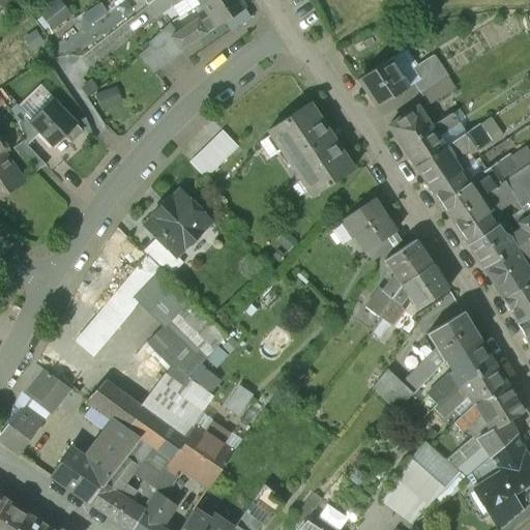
[(156,0),(154,1),(159,10),(175,0),(156,0)]
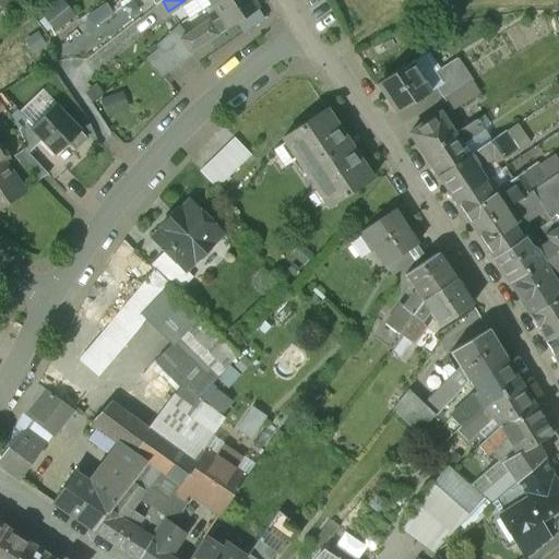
[(188,35),(181,39),(188,50),(191,55),(259,10),(252,0),(218,0),(213,4),(222,19),(212,25),(210,21),(188,35)]
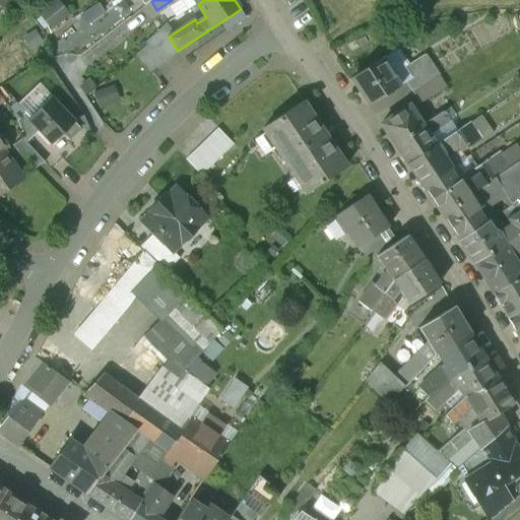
[(167,24),(146,42),(159,58),(175,47),(169,37),(175,33),(169,23),(167,24)]
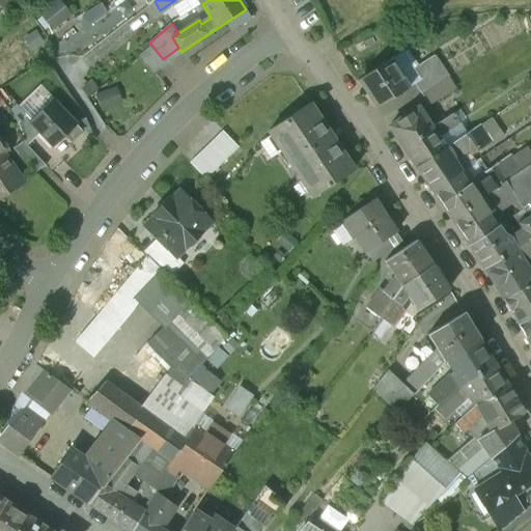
[(448,78),(434,56),(425,61),(439,84),(448,78)]
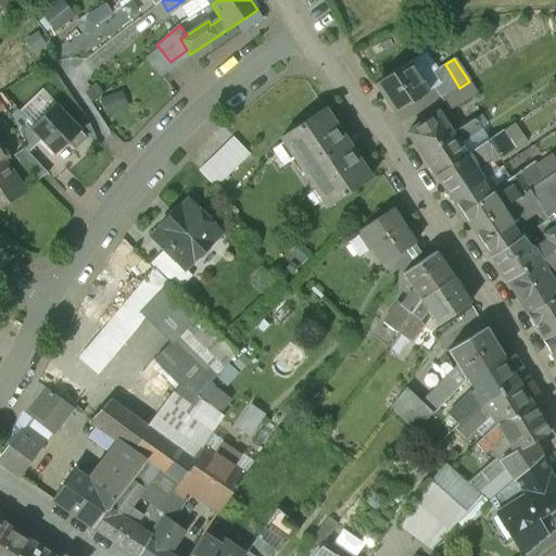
[(408,61),(375,84),(394,114),(429,91),(408,61)]
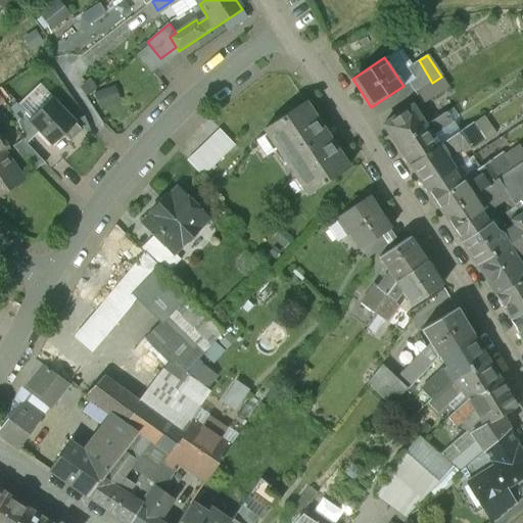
[(419,60),(407,67),(414,79),(409,82),(416,93),(432,83),(419,60)]
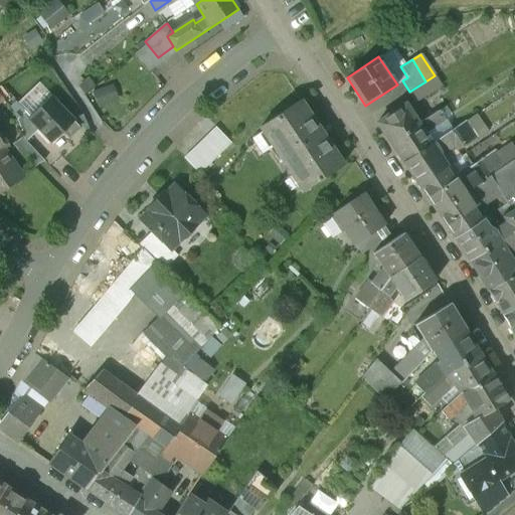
[(104,108),(122,99),(114,82),(95,93),(104,108)]
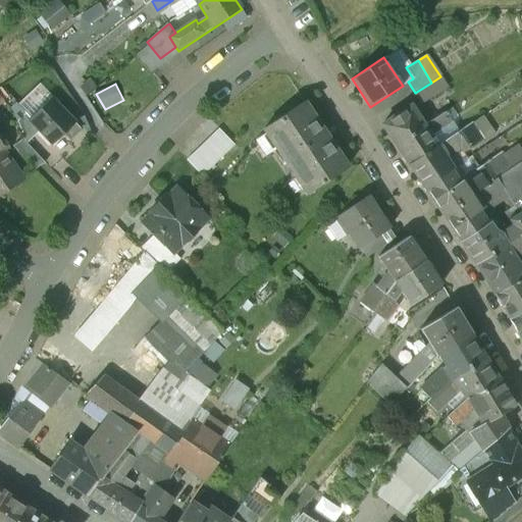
[(82,128),(52,98),(31,117),(31,118),(42,131),(54,144),(65,134),(70,139),(82,128)]
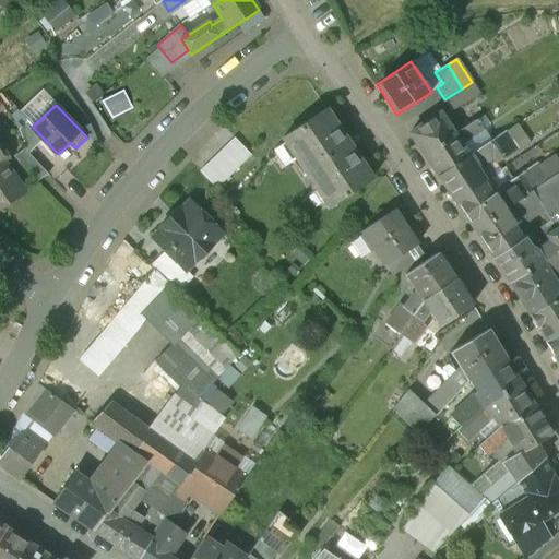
[(371,179),(325,109),(284,137),(330,205),(371,179)]
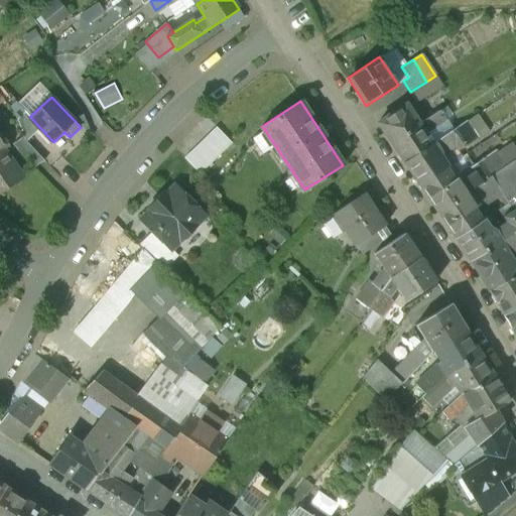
[(407,105),(378,124),(391,144),(420,125),(407,105)]
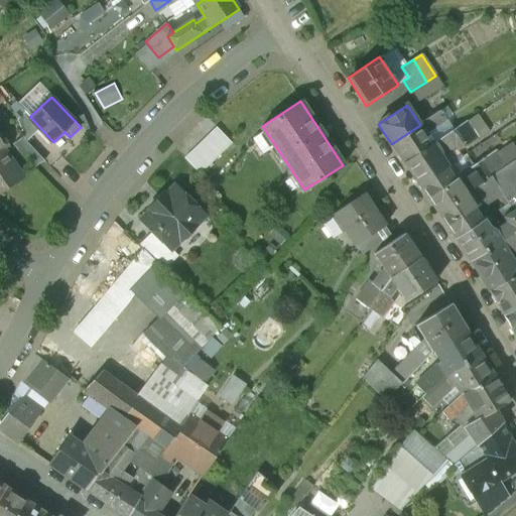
[(30,116),(27,112),(18,121),(26,142),(41,129),(30,117),(30,116)]
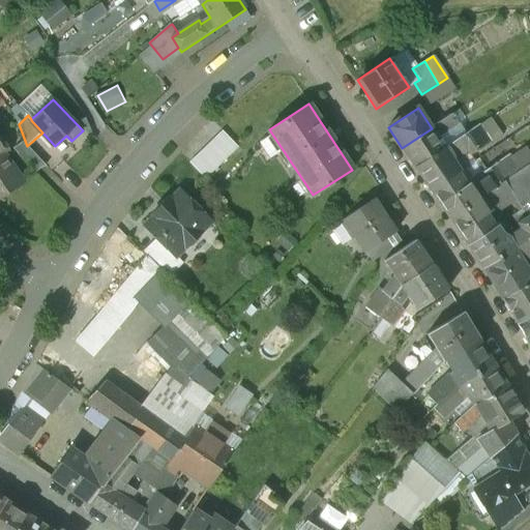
[(452,115),(432,128),(439,139),(459,125),(452,115)]
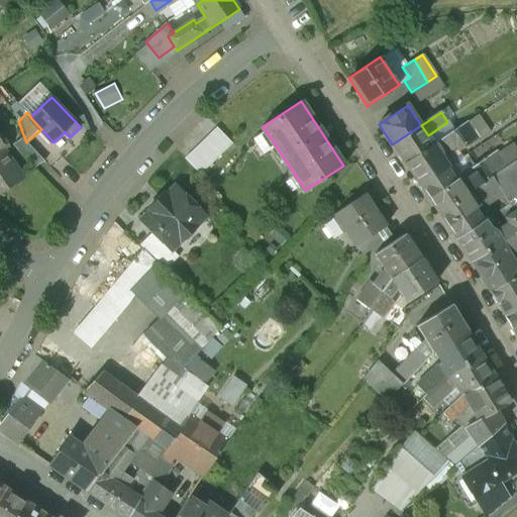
[(467,123),(436,143),(443,153),(446,153),(456,146),(459,151),(470,145),(467,140),(472,137),(469,133),(472,130),(467,123)]
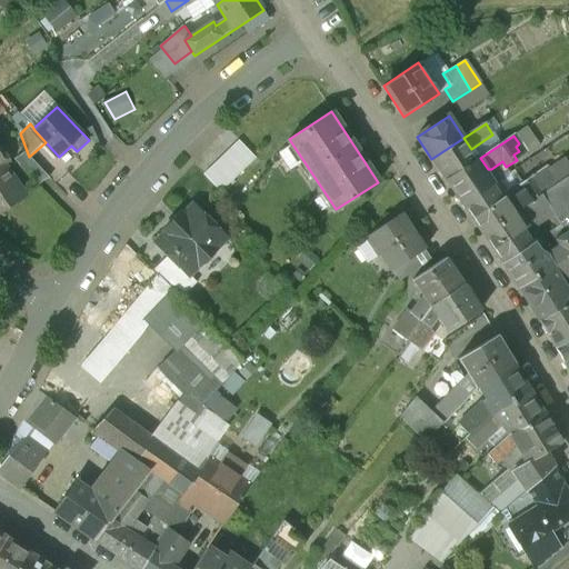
[(463,138),(431,159),(446,180),(478,159),(471,149),(463,138)]
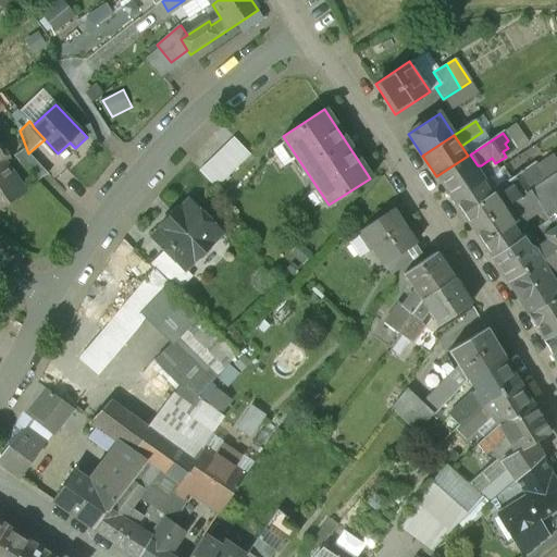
[(235,139),(198,173),(214,189),(250,156),(235,139)]
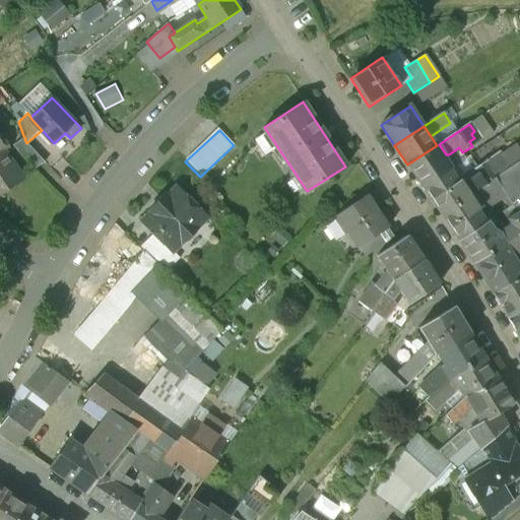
[(26,143),(23,139),(13,146),(34,169),(44,161),(26,143)]
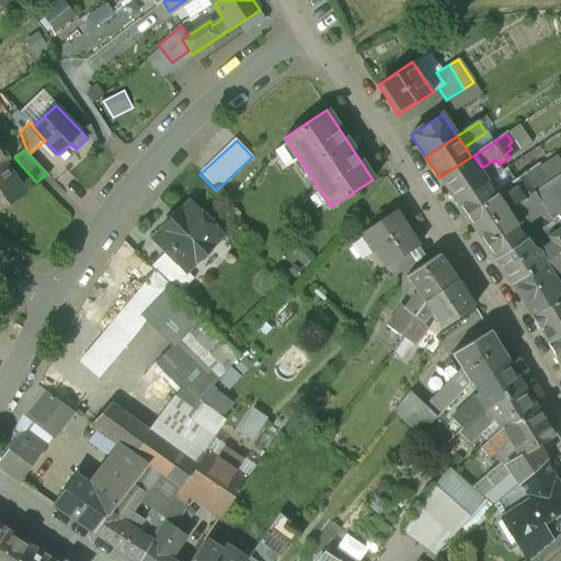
[(471,157),(439,178),(456,202),(483,183),(487,181),(480,172),(481,167),(473,156),(471,157)]
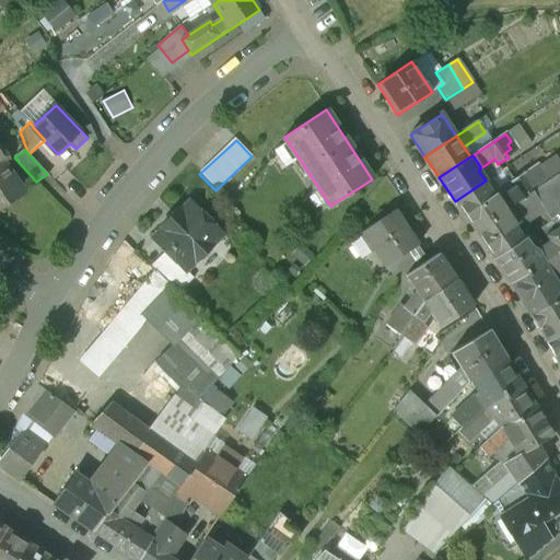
[(545,160),(511,183),(514,188),(522,198),(532,191),(555,176),(545,160)]
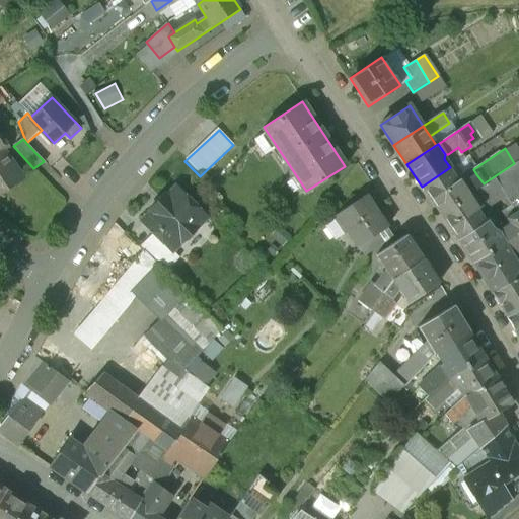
[(3,153),(0,154),(0,189),(19,176),(3,153)]
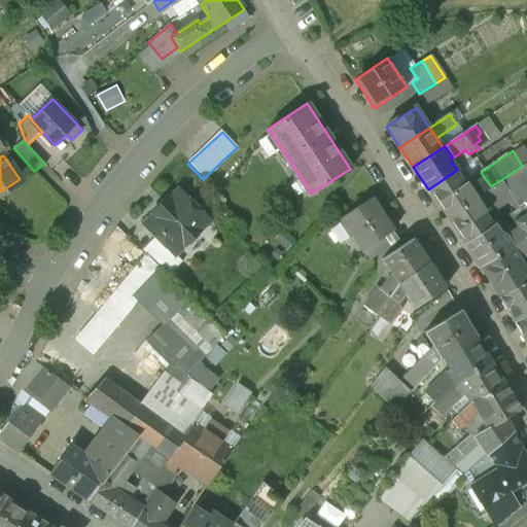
[(526,162),(522,166),(500,180),(512,197),(515,202),(526,192),(526,162)]
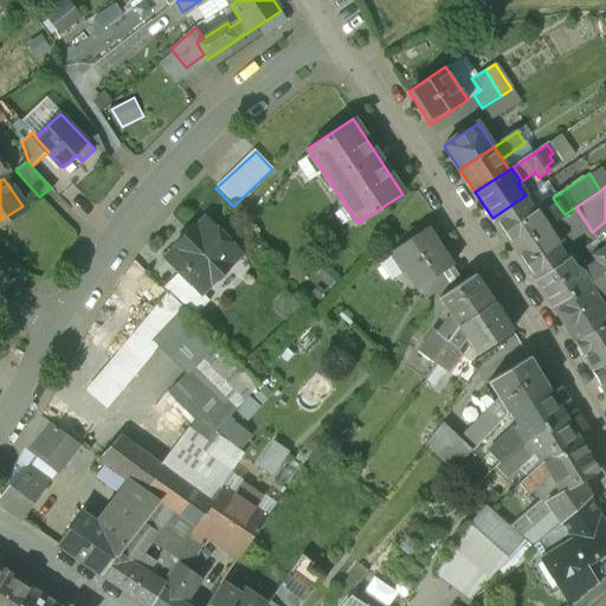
[(522,198),(492,218),(514,249),(565,214),(556,204),(543,213),(540,207),(533,213),(522,198)]
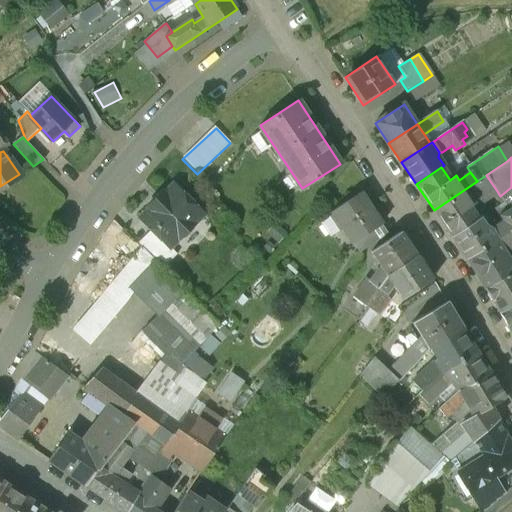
[(477,181),(434,210),(452,237),(477,220),(468,208),(474,204),(472,201),(485,192),(488,197),(497,191),(486,175),(477,181)]
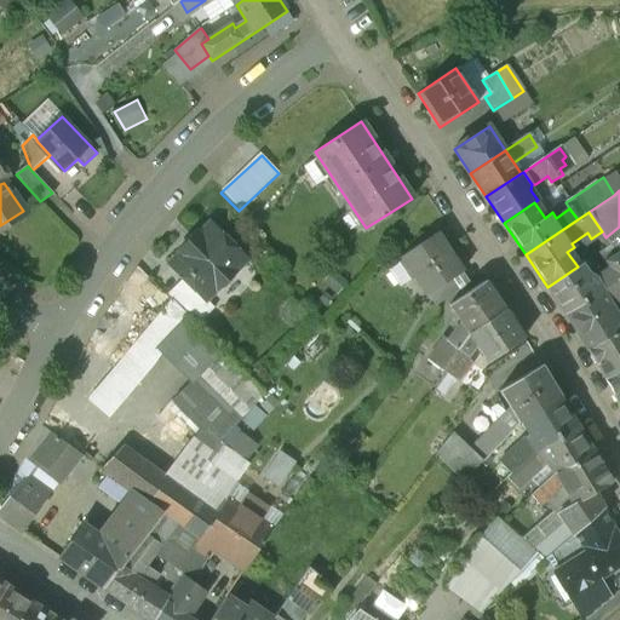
[(212,222),(199,234),(196,231),(191,236),(193,239),(185,246),(182,245),(179,248),(182,251),(170,264),(184,277),(206,300),(207,299),(219,287),(219,283),(230,273),(234,273),(248,258),(212,222)]
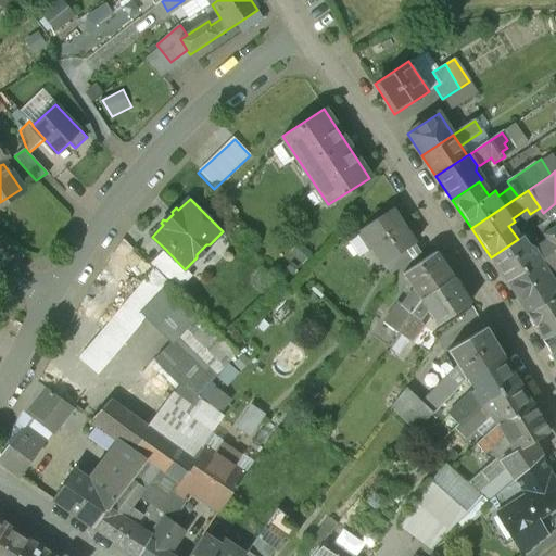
[(415,244),(391,210),(362,229),(384,264),(415,244)]
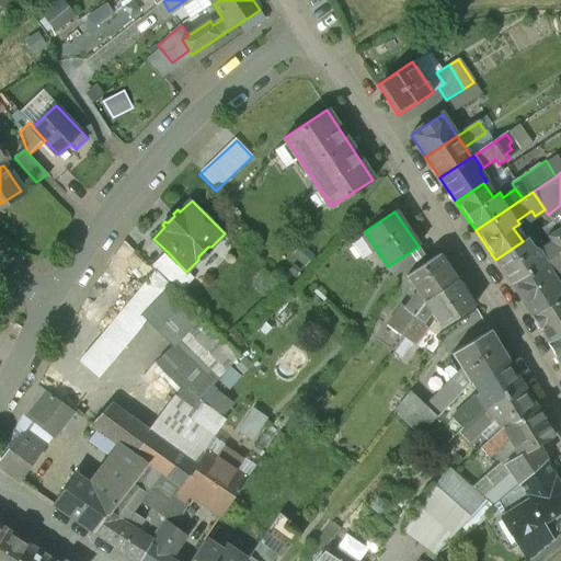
[(560,225),(556,219),(541,228),(547,237),(560,226),(560,225)]
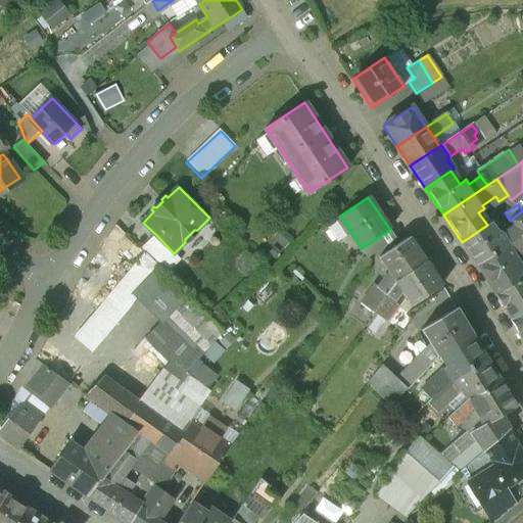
[(522,210),(510,221),(513,225),(505,230),(504,234),(496,232),(490,223),(487,225),(462,242),(477,264),(522,235),(522,219),(522,218),(522,210)]
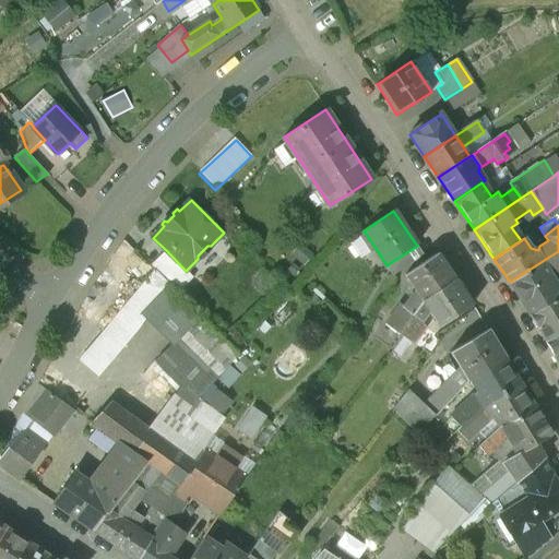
[(186,271),(166,250),(153,263),(180,292),(194,277),(187,270),(186,271)]
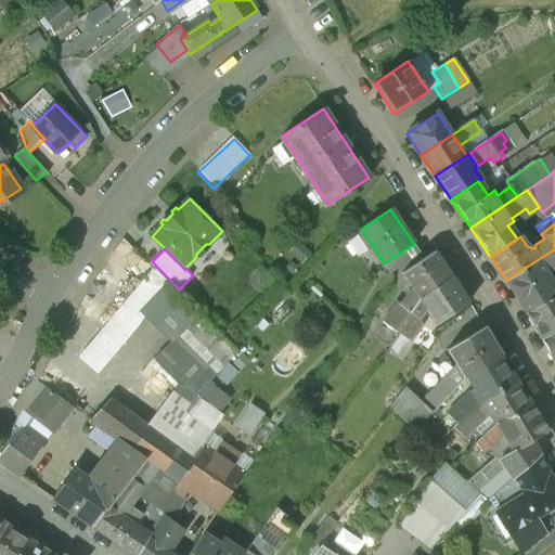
[(554,249),(506,280),(524,309),(554,291),(544,276),(544,271),(550,271),(554,267),(554,249)]
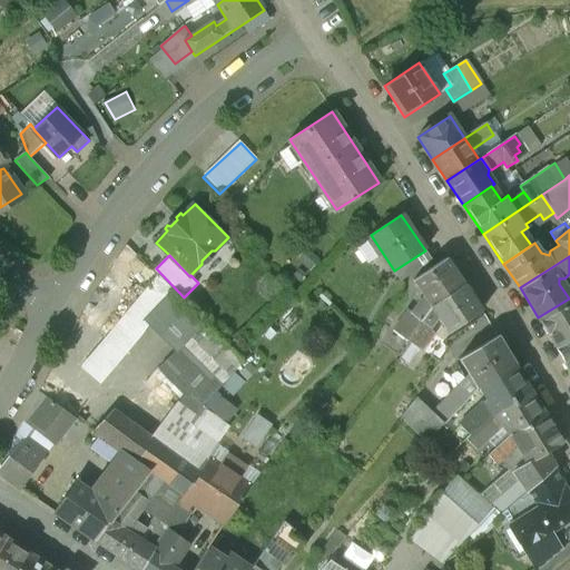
[(448,259),(414,282),(420,290),(413,297),(419,303),(412,313),(422,320),(431,307),(464,285),(448,259)]
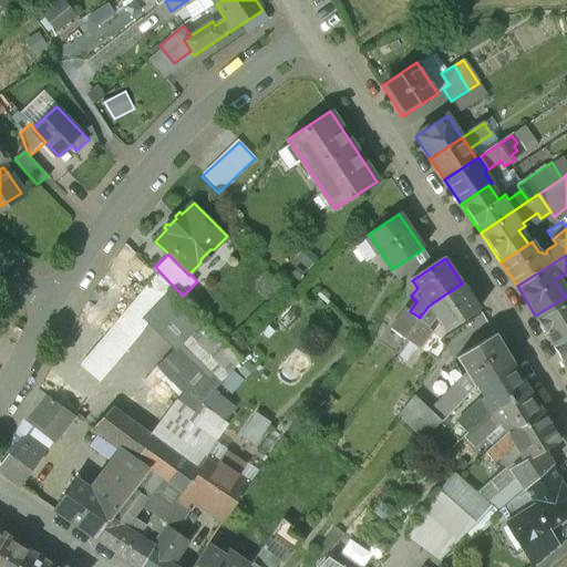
[(462,284),(429,306),(420,318),(429,325),(435,316),(446,331),(478,309),(462,284)]
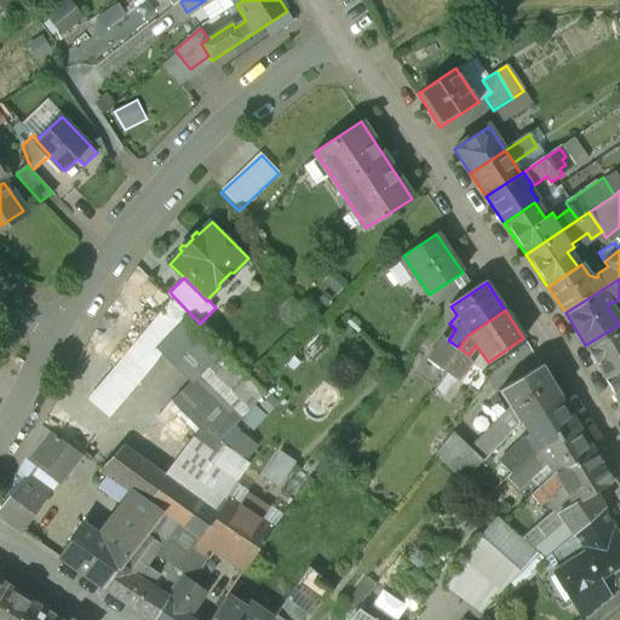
[(619,327),(619,325),(585,345),(604,378),(619,368),(619,327)]
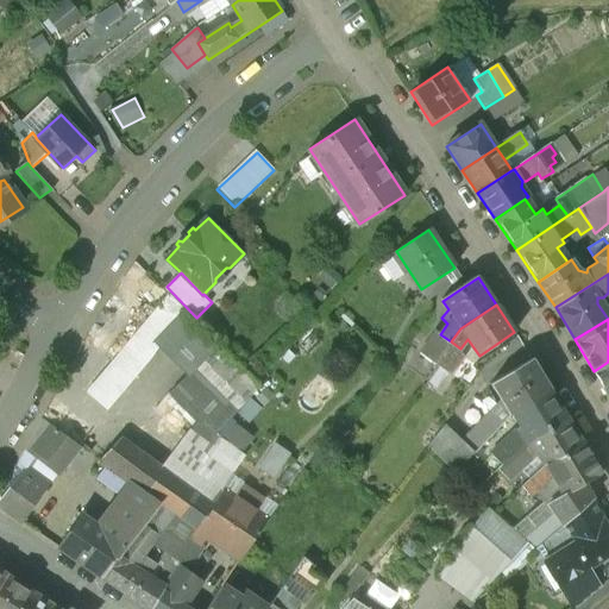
[(437,331),(421,352),(427,357),(421,365),(432,374),(439,365),(434,363),(451,341),(440,334),(437,331)]
